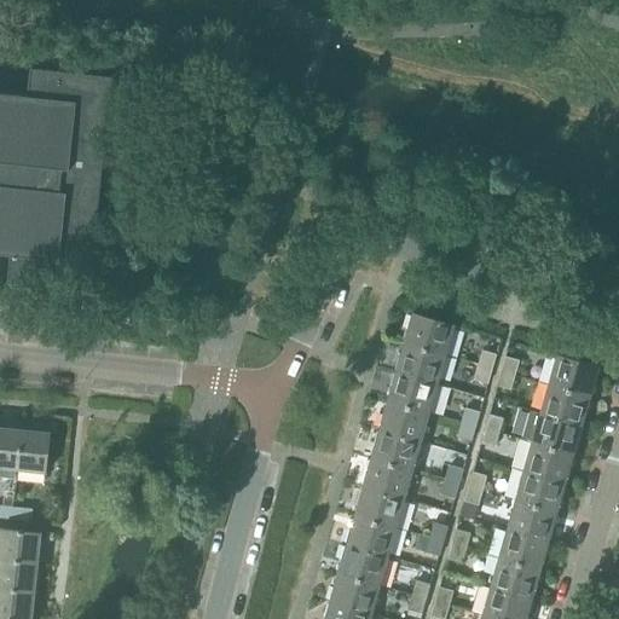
[(0,252),(11,254),(9,283),(91,291),(114,76),(32,68),(29,96),(0,92),(0,252)]
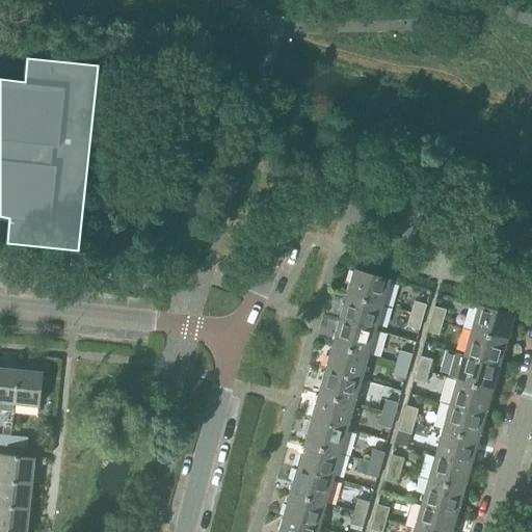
[(355,269),(348,294),(383,304),(392,280),(355,269)]
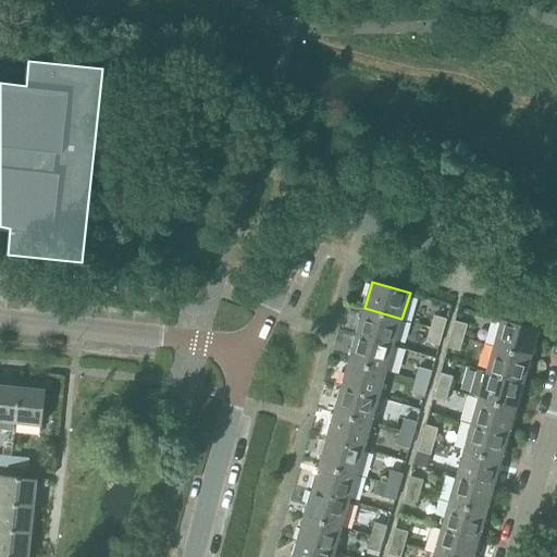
[(364,308),(357,334),(395,345),(401,319),(364,308)]
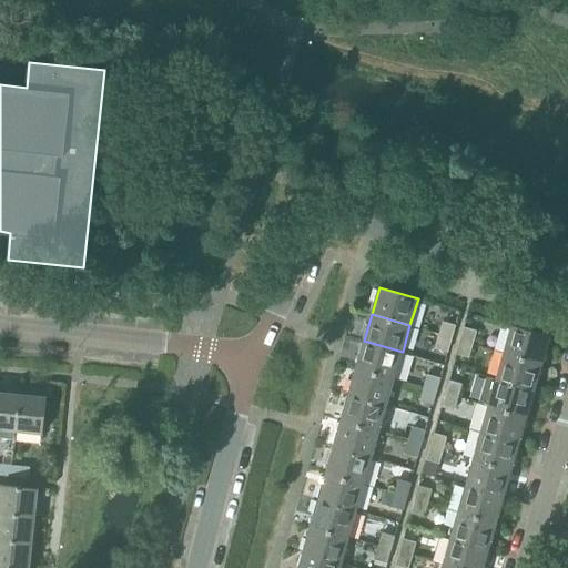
[(444,321),(439,334),(453,337),(456,325),(444,321)]
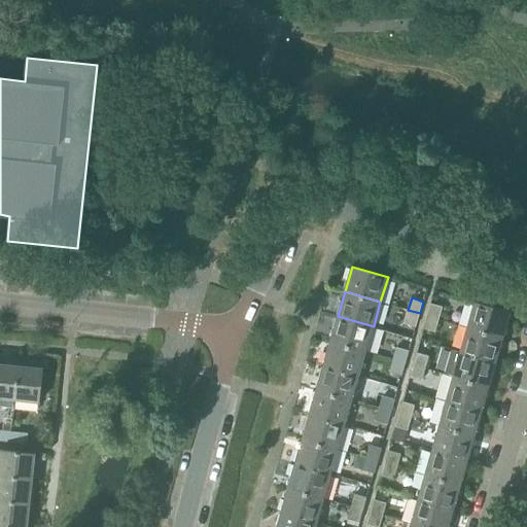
[(475,302),(467,327),(503,337),(511,312),(475,302)]
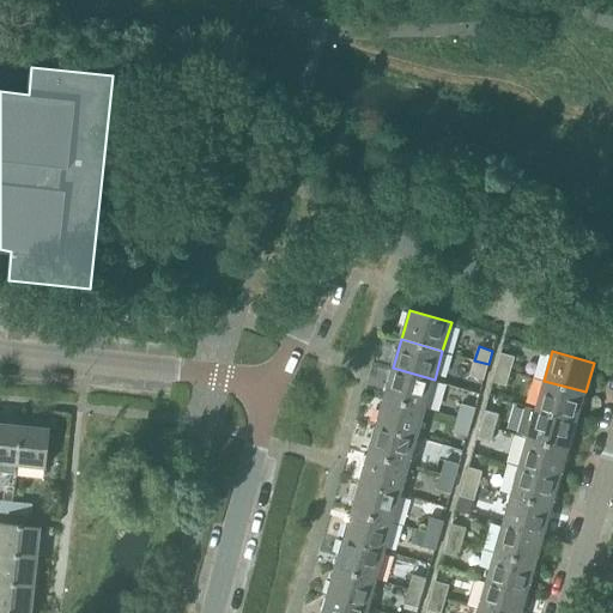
[(502,353),(497,366),(511,371),(515,357),(502,353)]
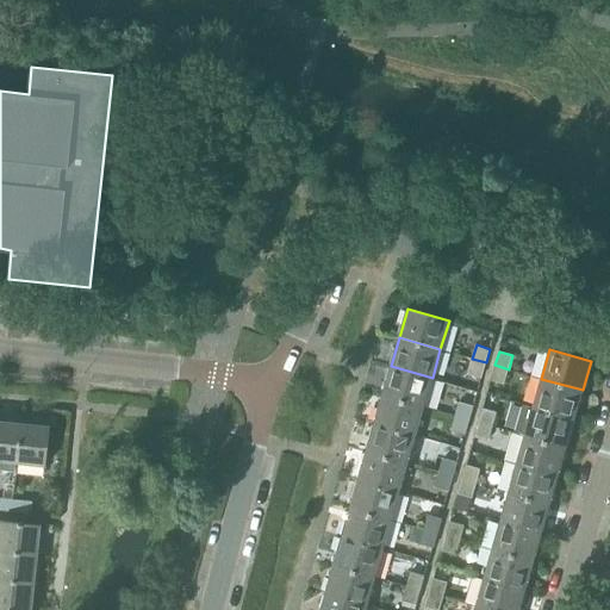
[(486,362),(472,359),(468,373),(481,378),(486,362)]
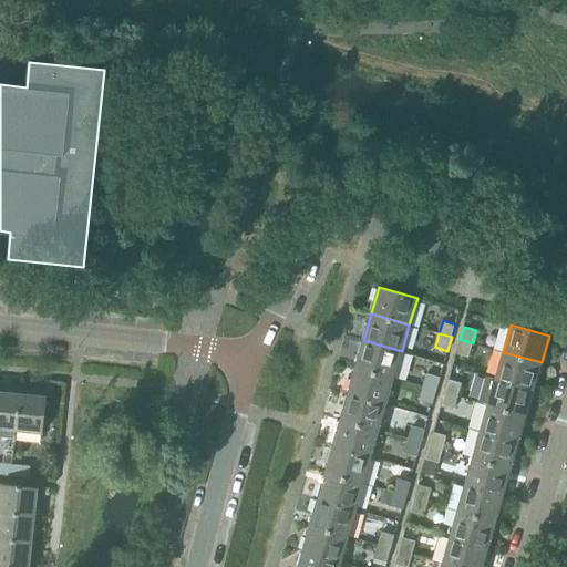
[(473,343),(460,339),(456,352),(468,357),(473,343)]
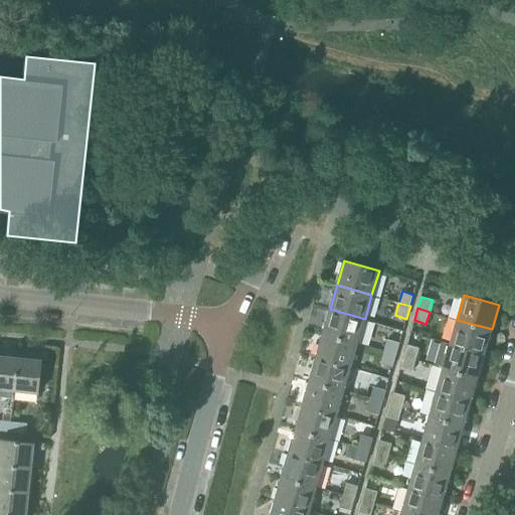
[(330,309),(323,333),(358,343),(365,319),(330,309)]
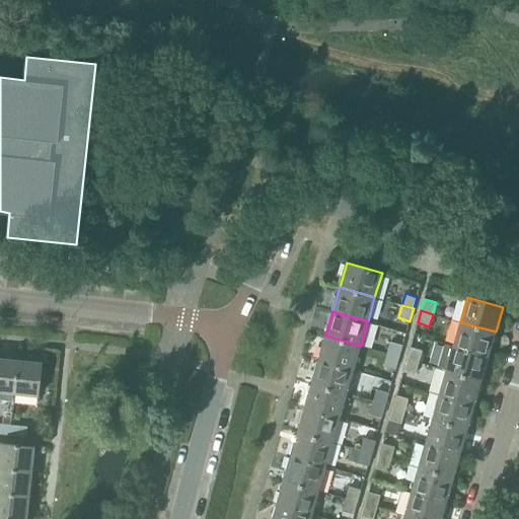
[(460,322),(454,346),(489,356),(496,331),(460,322)]
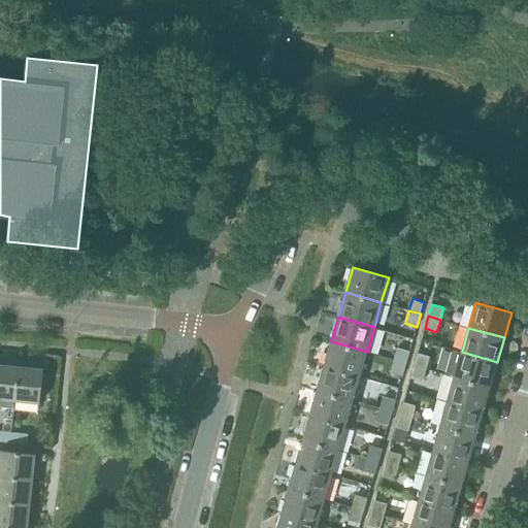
[(331,341),(324,366),(360,376),(367,352),(331,341)]
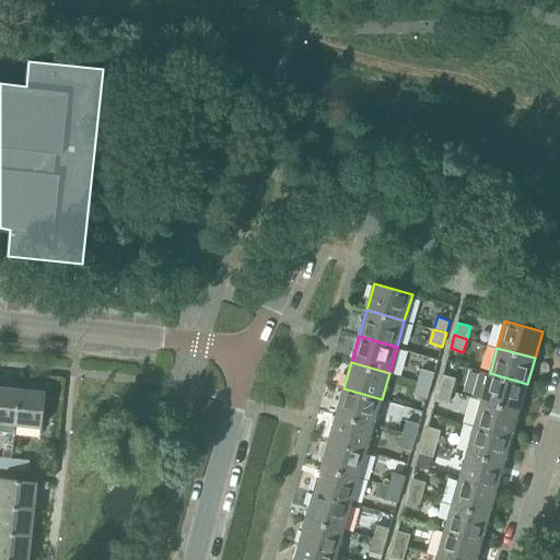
[(422,369),(419,382),(431,385),(435,372),(422,369)]
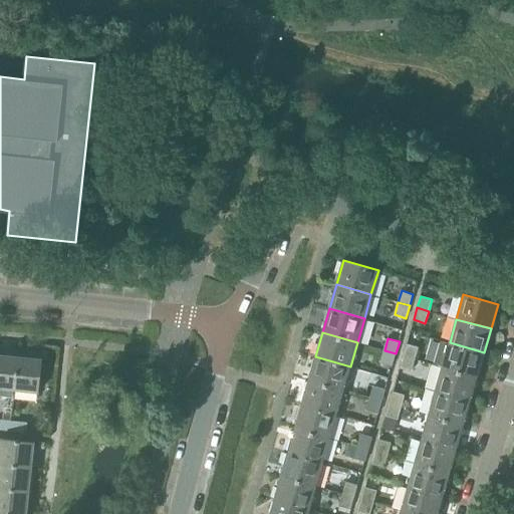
[(435,364),(443,366),(477,376),(484,352),(450,342),(442,340),(435,364)]
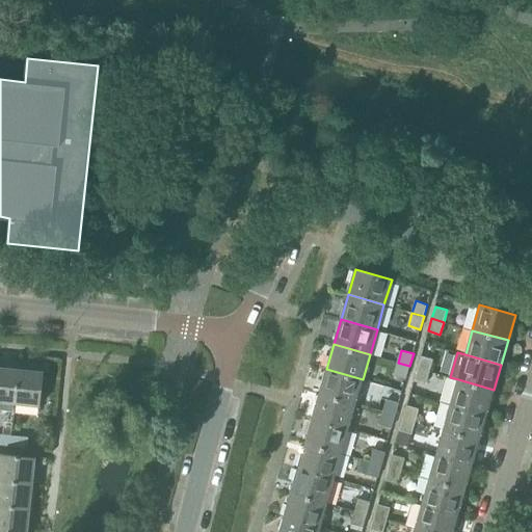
[(422,355),(418,368),(429,371),(433,360),(422,355)]
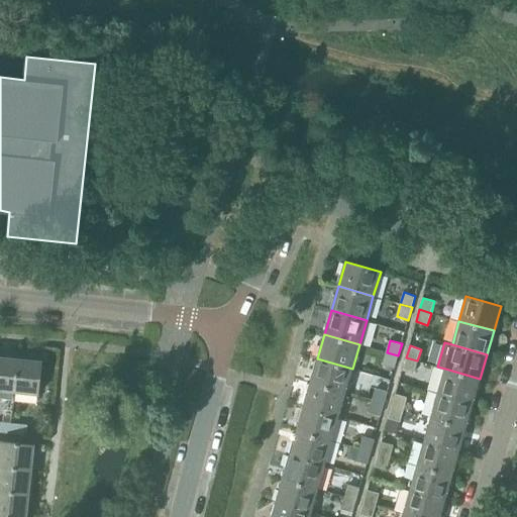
[(398,355),(387,352),(383,365),(395,368),(398,355)]
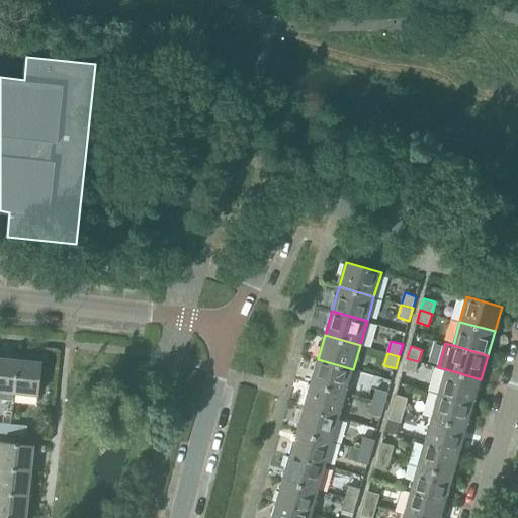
[(0,391),(15,393),(18,359),(0,357),(0,391)]
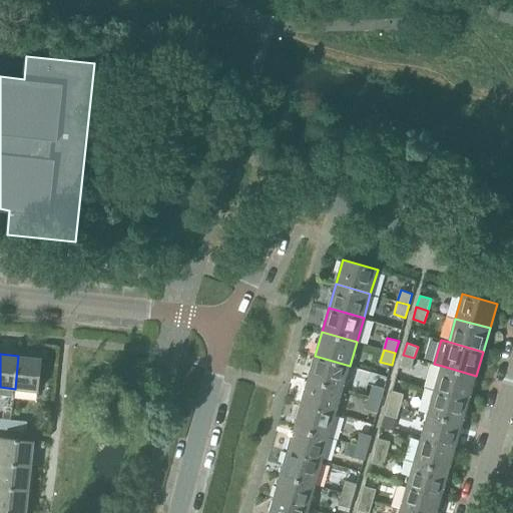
[(414,358),(403,355),(400,367),(411,370),(414,358)]
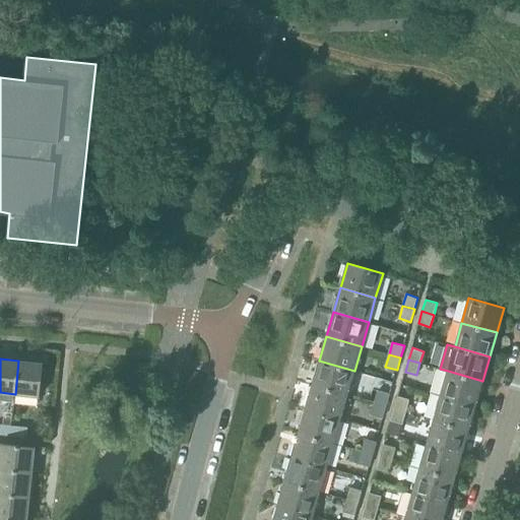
[(18,361),(15,394),(40,397),(44,364),(18,361)]
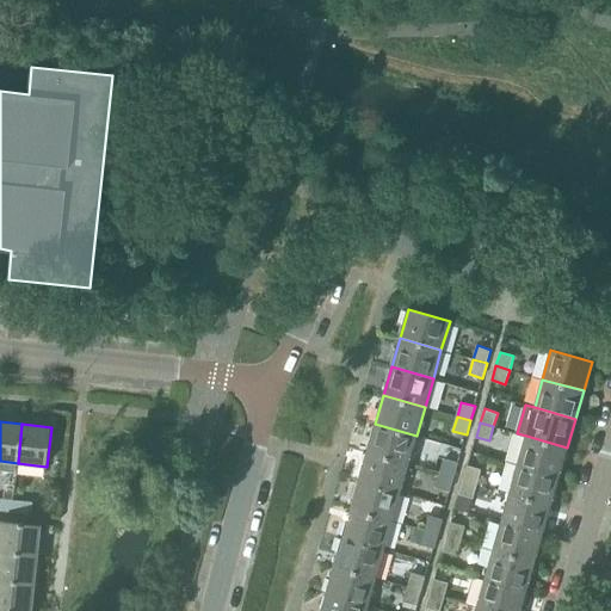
[(375,424),(368,452),(408,464),(417,436),(375,424)]
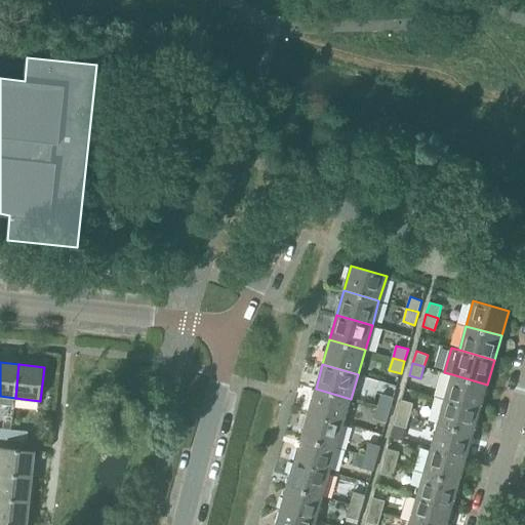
[(452,374),(445,399),(480,409),(487,385),(452,374)]
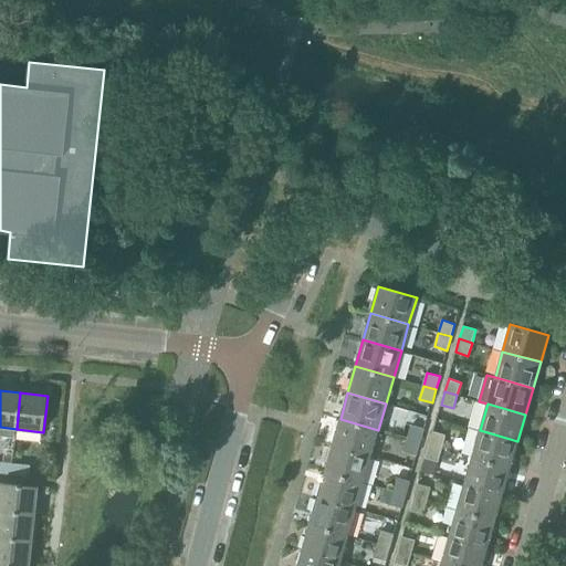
[(341,419),(333,444),(370,456),(378,430),(341,419)]
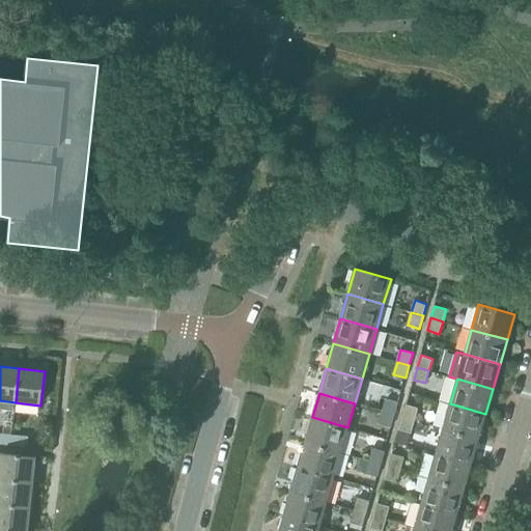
[(387,399),(383,411),(395,415),(398,402),(387,399)]
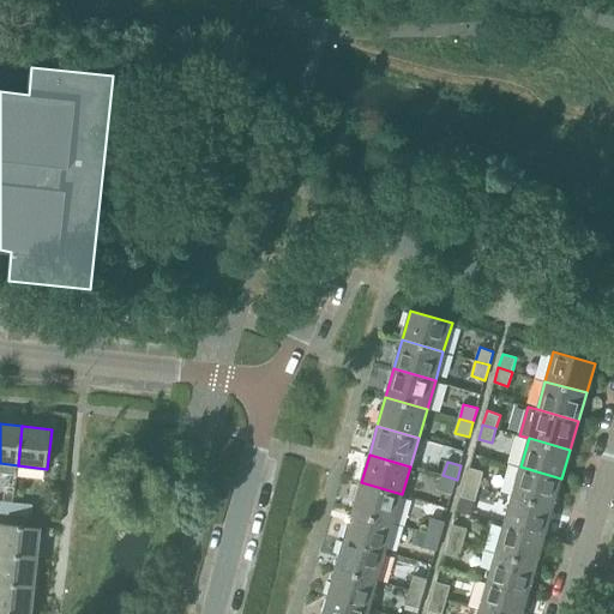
[(521,467),(512,495),(554,507),(561,479),(521,467)]
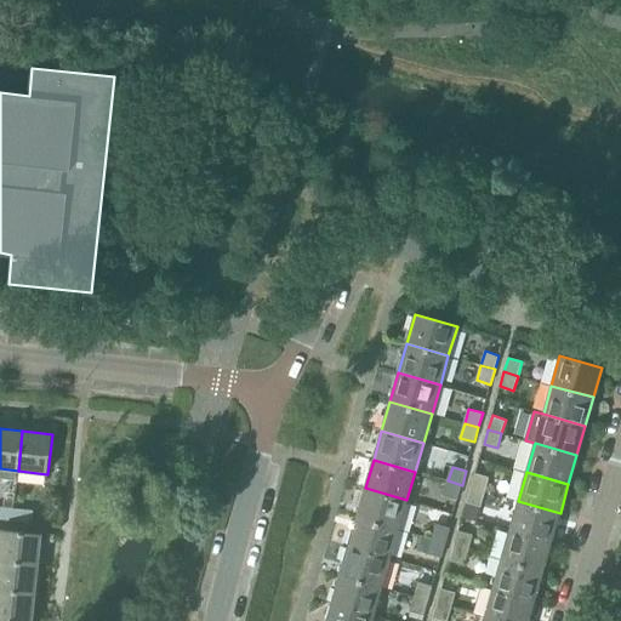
[(476,473),(471,488),(485,491),(489,477),(476,473)]
